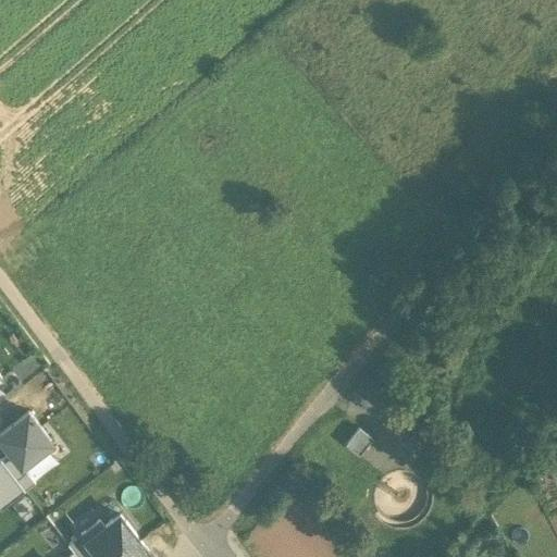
[(52,441),(28,411),(0,432),(0,436),(11,450),(22,465),(52,441)]
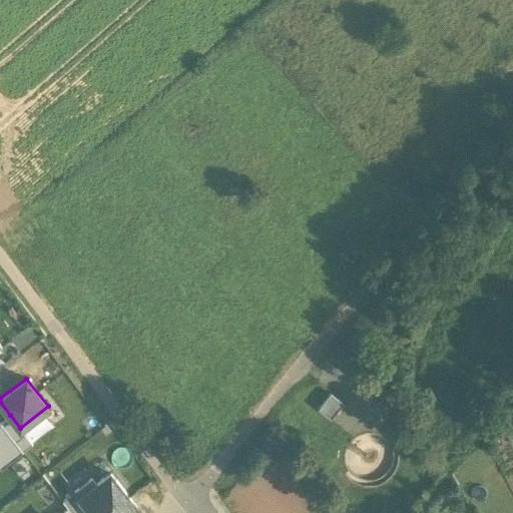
[(317,412),(330,422),(342,406),(330,397),(317,412)]
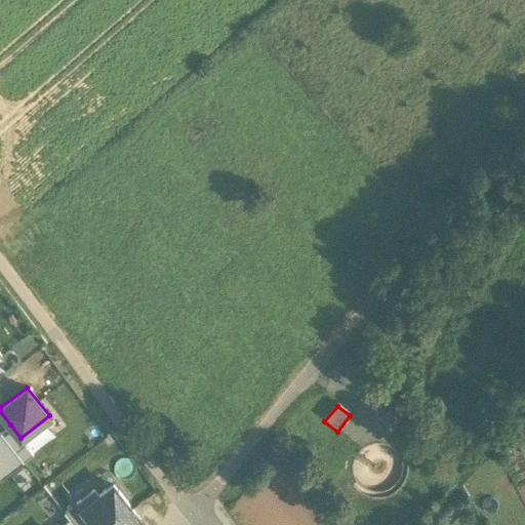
[(33,453),(21,438),(10,425),(1,432),(24,461),(33,453)]
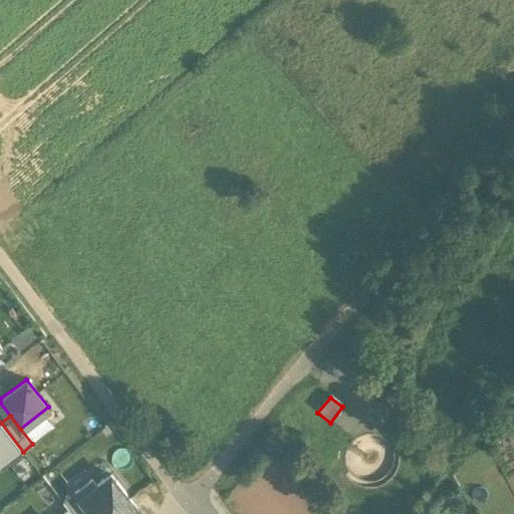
[(0,423),(0,468),(0,469),(23,452),(1,423),(0,423)]
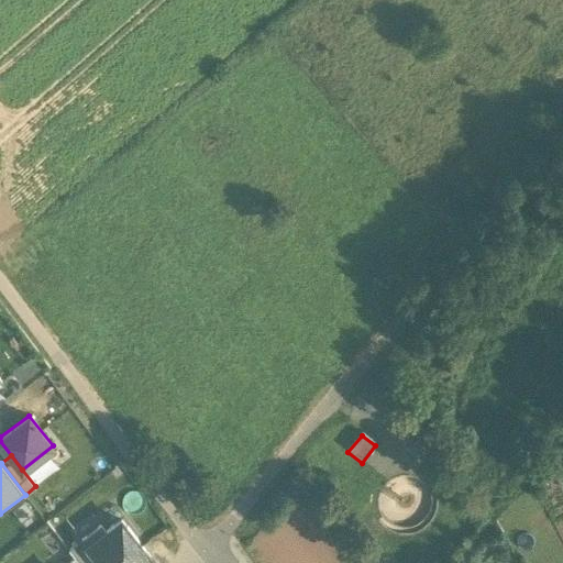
[(431,511),(431,509),(431,506),(430,503),(430,499),(429,497),(428,494),(426,492),(423,489),(422,487),(419,485),(417,484),(415,483),(411,482),(408,481),(406,481),(403,481),(399,481),(396,482),(394,483),(390,484),(388,486),(386,487),(384,489),(382,492),(381,495),(379,497),(378,500),(377,503),(377,506),(377,509),(377,512),(378,515),(379,518),(381,520),(383,523),(384,526),(386,528),(388,529),(392,531),(394,532),(397,533),(399,533),(403,534),(406,534),(409,533),(411,533),(415,532),(417,531),(420,529),(422,527),(424,525),(426,522),(428,520),(429,518),(430,515),(431,511)]
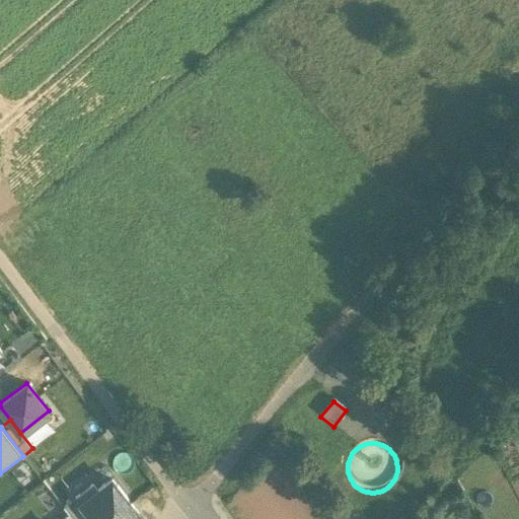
[(133,518),(139,515),(112,479),(96,491),(92,485),(76,498),(92,518),(133,518)]
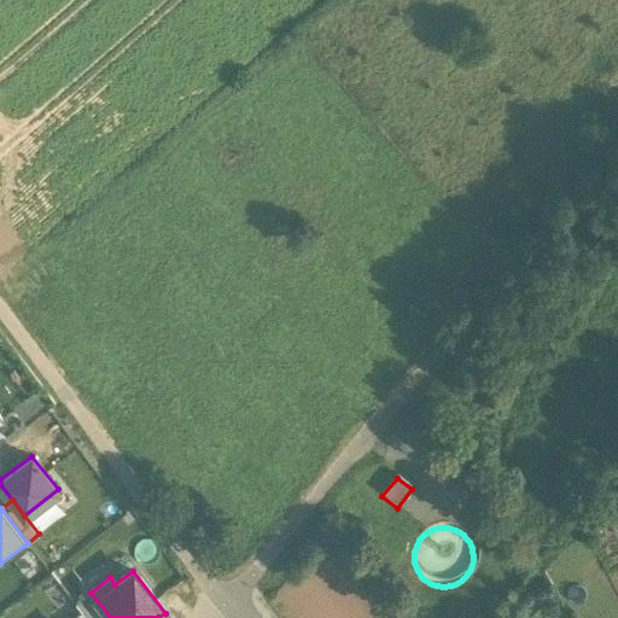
[(81,612),(85,617),(110,617),(91,593),(75,605),(81,612)]
